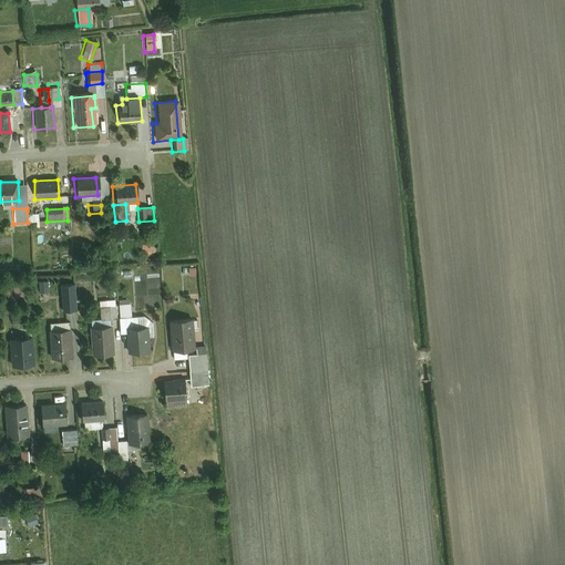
[(28,223),(47,222),(47,209),(27,211),(28,223)]
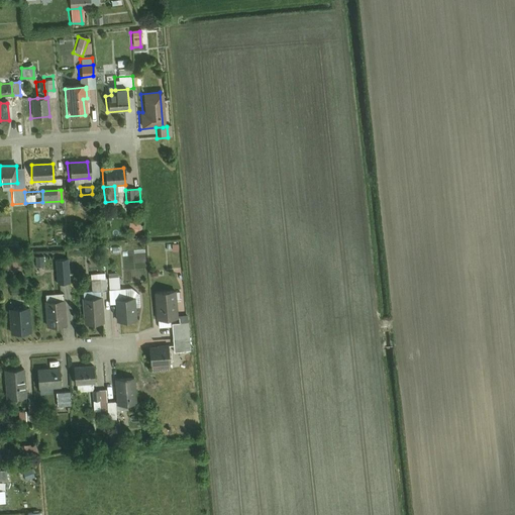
[(139,233),(139,224),(129,223),(128,232),(139,233)]
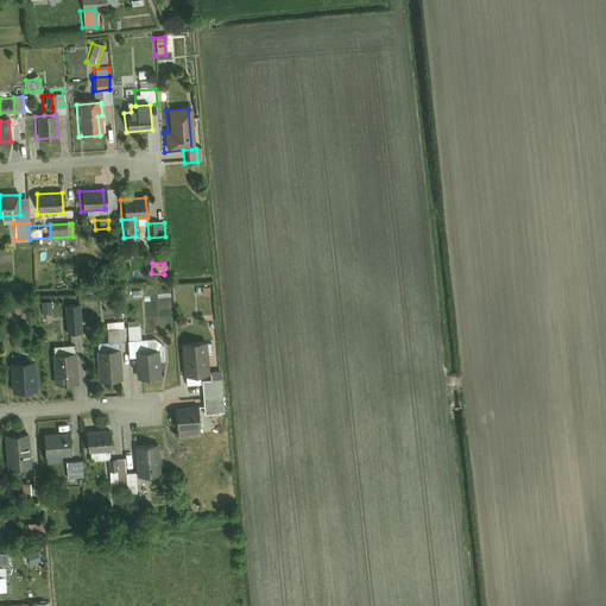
[(1,320),(24,319),(24,303),(0,304),(1,320)]
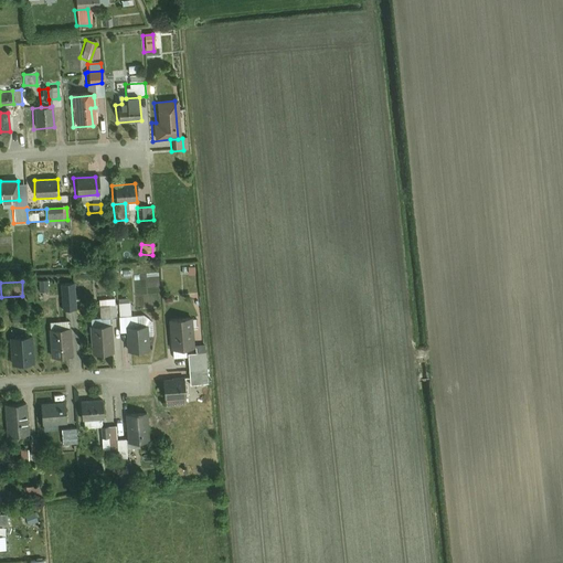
[(49,282),(38,282),(38,293),(49,291),(49,282)]
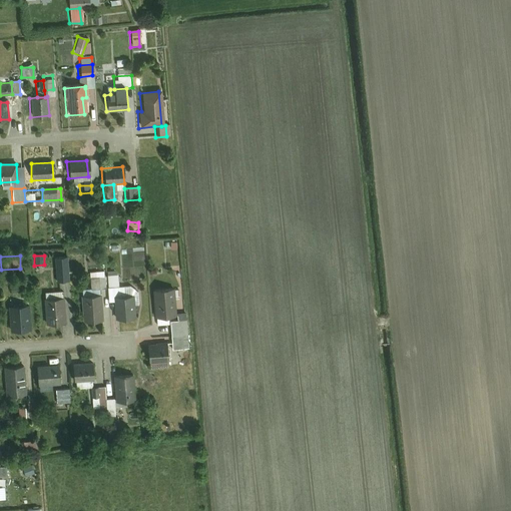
[(68,258),(55,260),(58,282),(71,280),(68,258)]
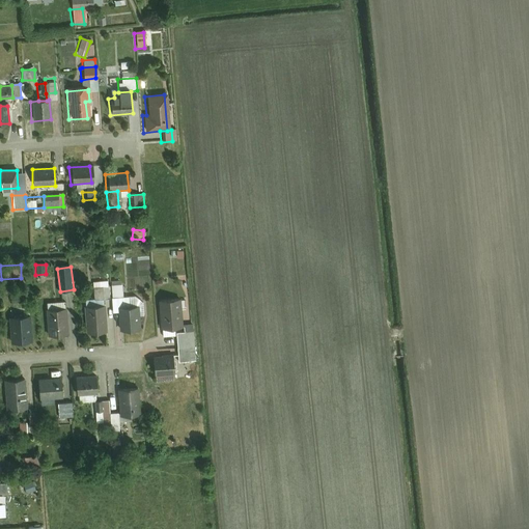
[(93,282),(94,300),(105,300),(110,299),(109,281),(93,282)]
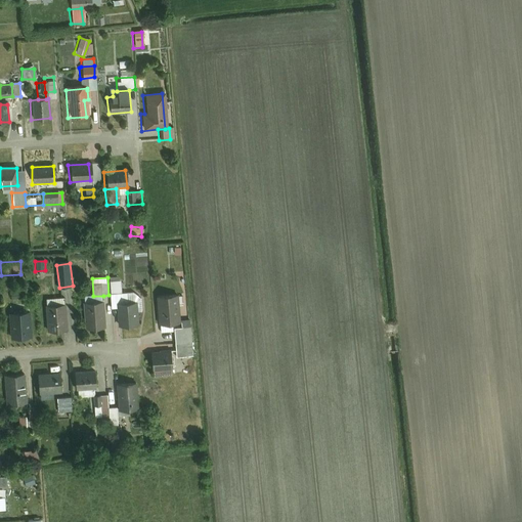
[(123,294),(122,281),(111,281),(112,295),(123,294)]
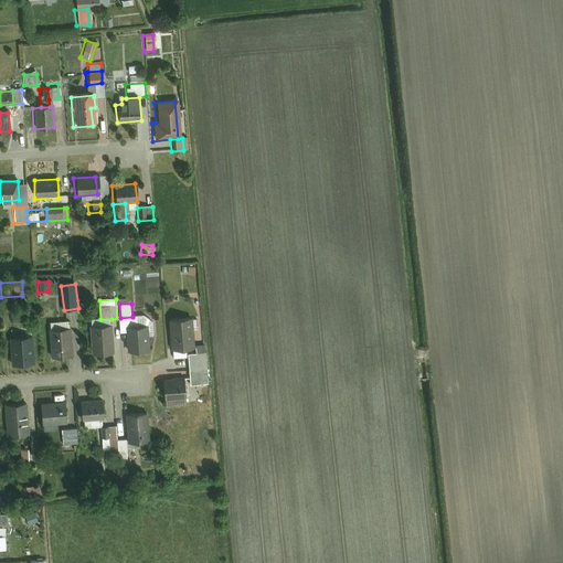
[(133,317),(120,318),(121,333),(128,333),(127,328),(137,327),(136,316),(133,317)]
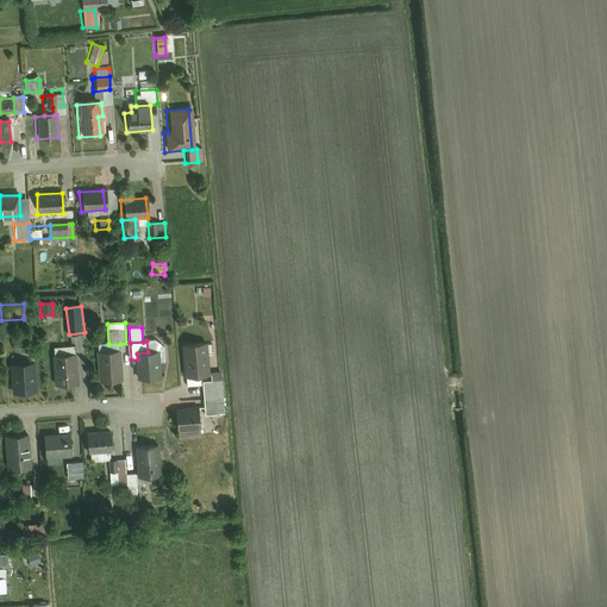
[(208,344),(182,346),(185,377),(211,375),(208,344)]
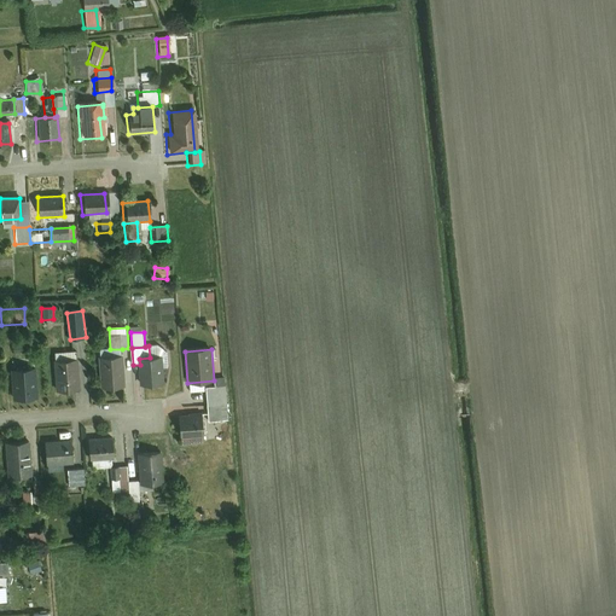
[(77,355),(54,356),(57,391),(81,390),(77,355)]
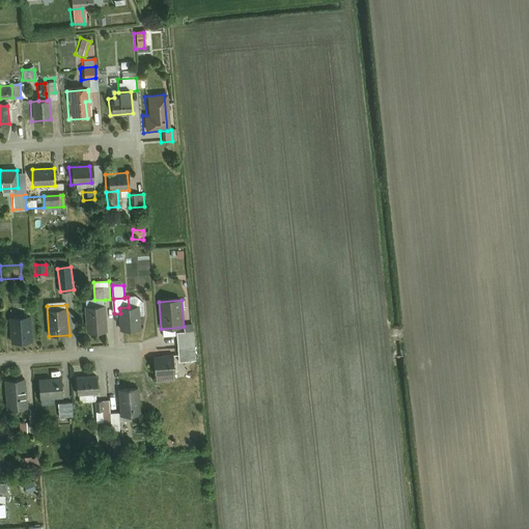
[(105,305),(87,306),(89,333),(108,332),(105,305)]
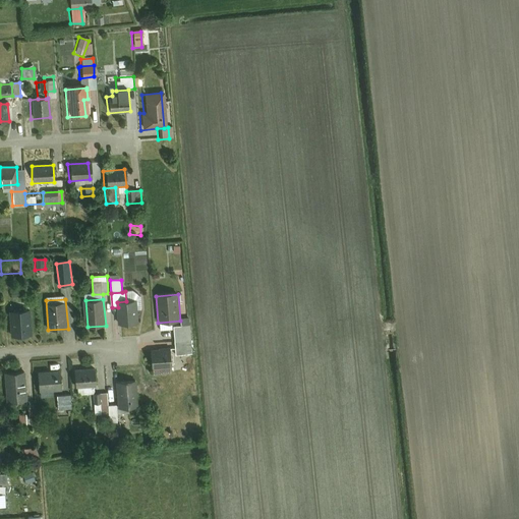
[(126,301),(117,302),(118,307),(119,325),(138,324),(137,300),(126,301)]
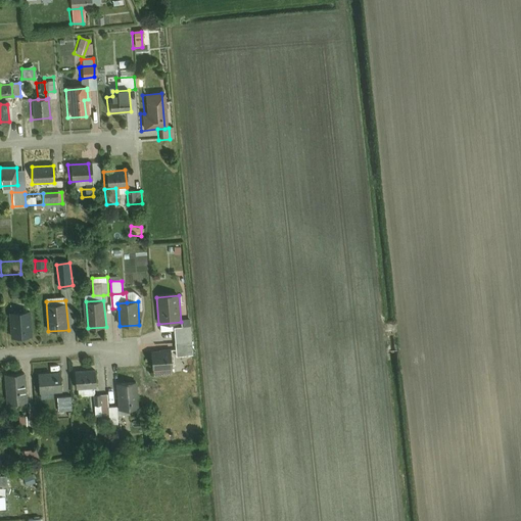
[(30,312),(11,314),(13,338),(32,336),(30,312)]
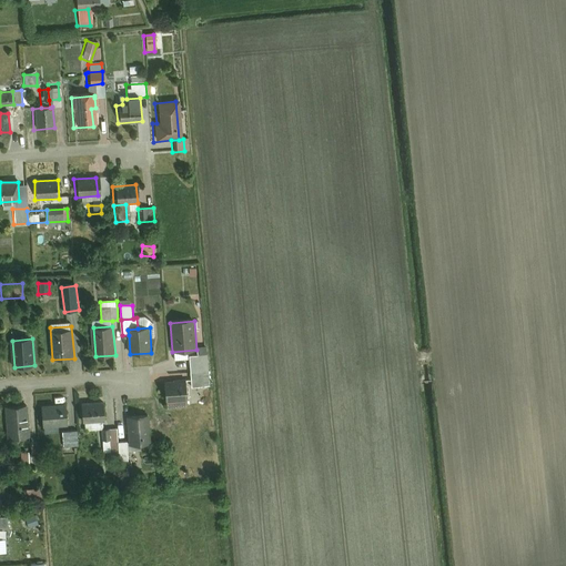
[(200,355),(191,355),(194,387),(212,385),(209,346),(199,347),(200,355)]
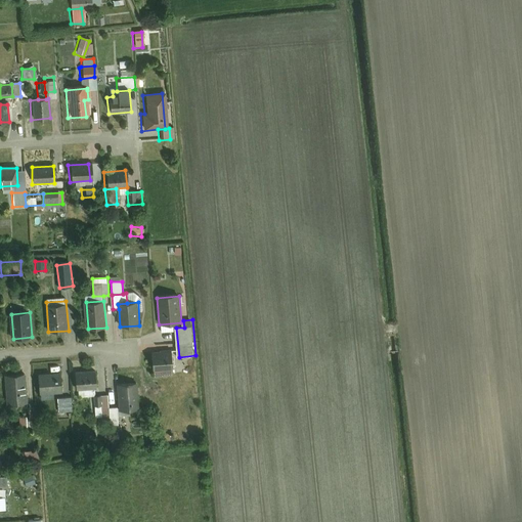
[(175,352),(154,354),(155,371),(176,368),(175,352)]
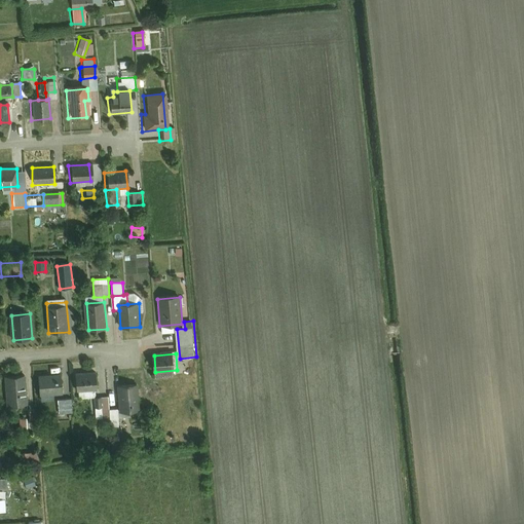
[(97,373),(76,374),(77,391),(98,390),(97,373)]
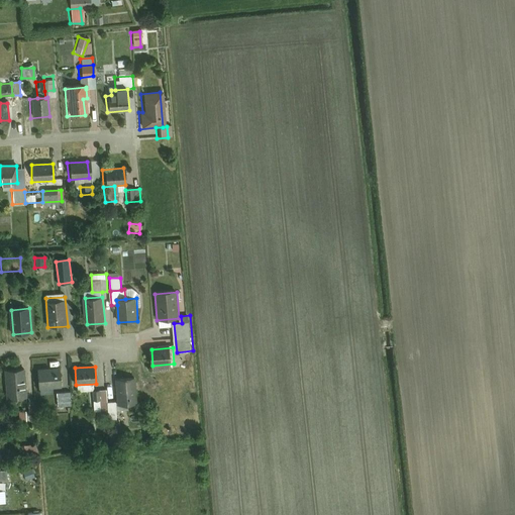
[(63,370),(37,371),(38,389),(64,387),(63,370)]
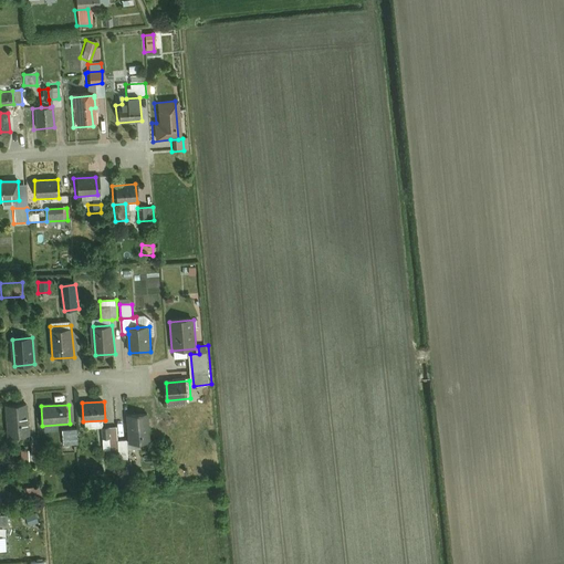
[(29,406),(8,407),(9,437),(30,436),(29,406)]
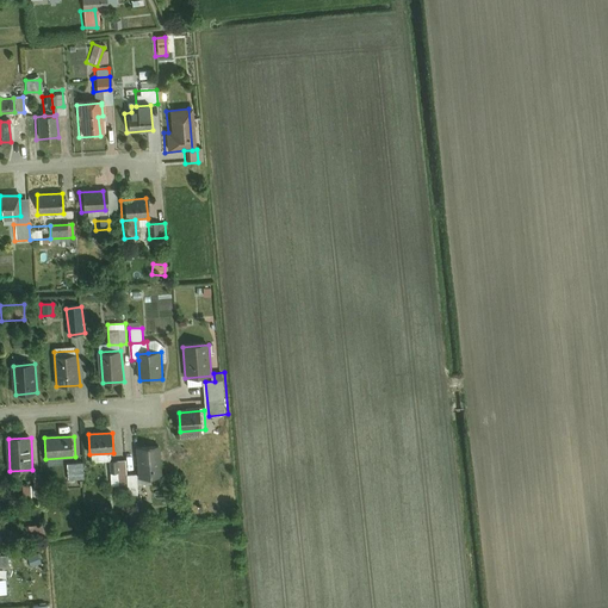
[(160,447),(138,448),(140,478),(162,476),(160,447)]
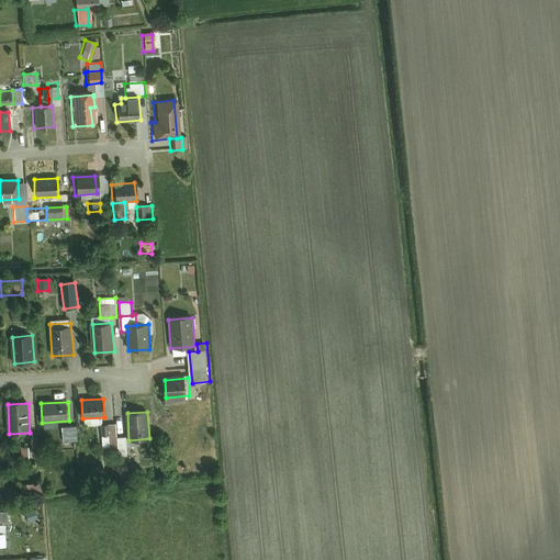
[(115,425),(107,426),(107,436),(108,451),(108,456),(118,455),(116,438),(115,425)]
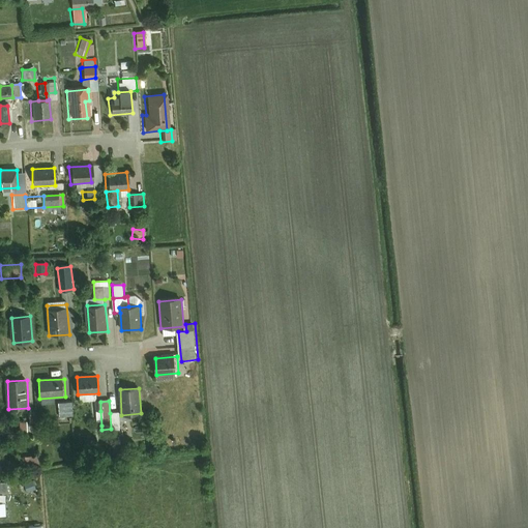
[(74,402),(59,403),(60,418),(75,417),(74,402)]
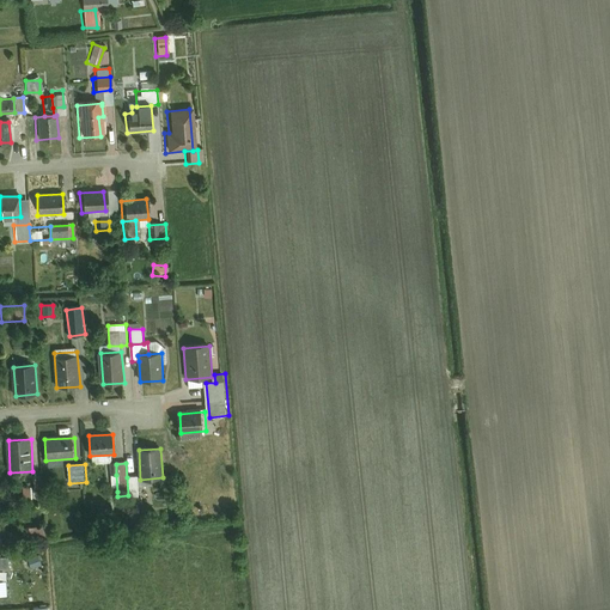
[(128,498),(138,496),(136,476),(127,477),(128,495),(128,498)]
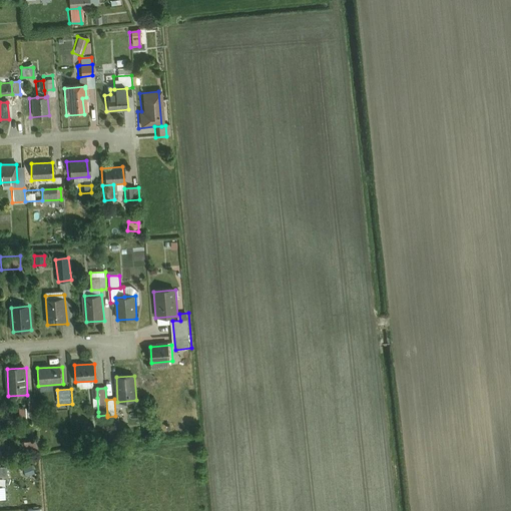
[(166,416),(157,418),(160,432),(169,430),(166,416)]
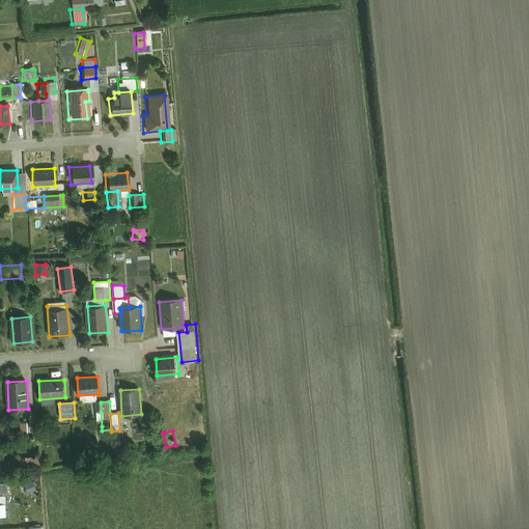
[(39,457),(25,458),(26,469),(40,468),(39,457)]
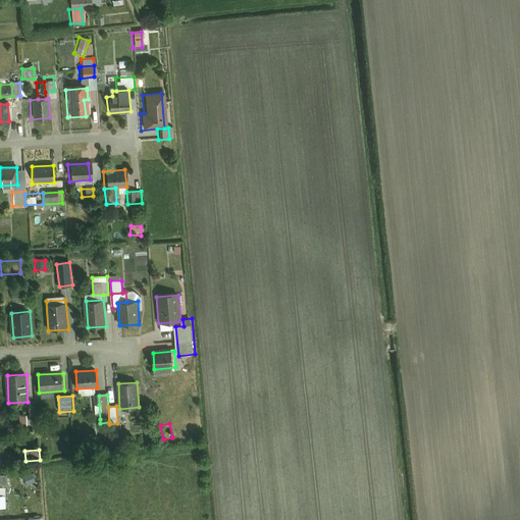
[(33,473),(24,476),(28,485),(36,482),(33,473)]
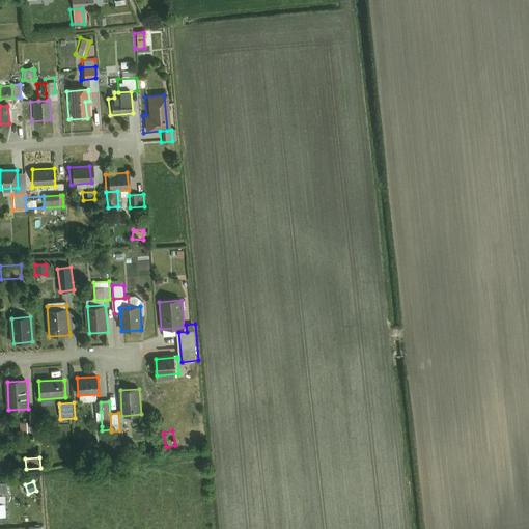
[(0,493),(9,492),(8,483),(0,483),(0,493)]
